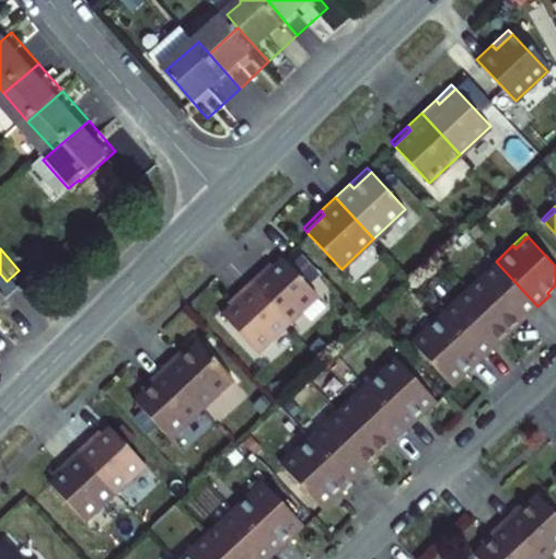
[(279,253),(263,268),(267,272),(282,257),(279,253)]
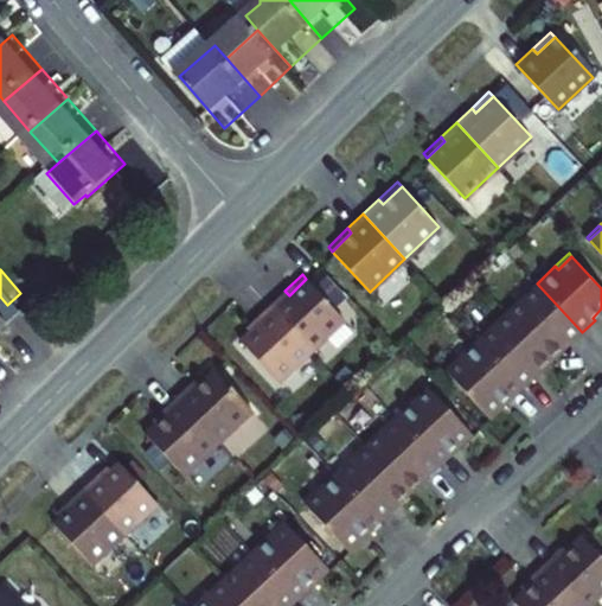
[(285,291),(269,305),(312,350),(344,319),(306,279),(289,295),(285,291)]
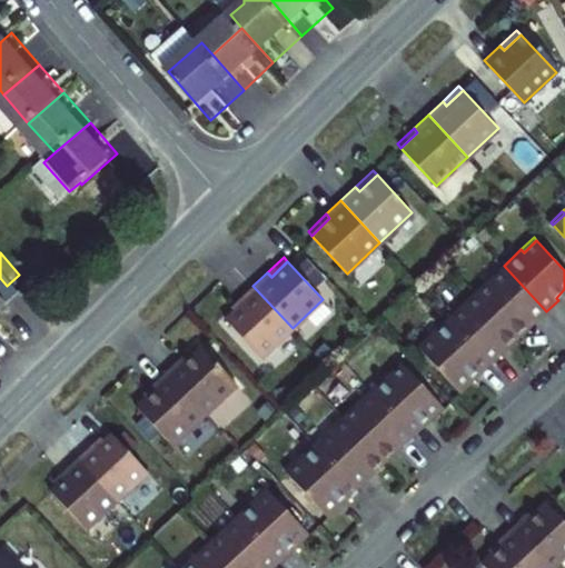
[(534,322),(546,311),(504,266),(486,282),(489,285),(478,295),(516,335),(533,320),(534,322)]
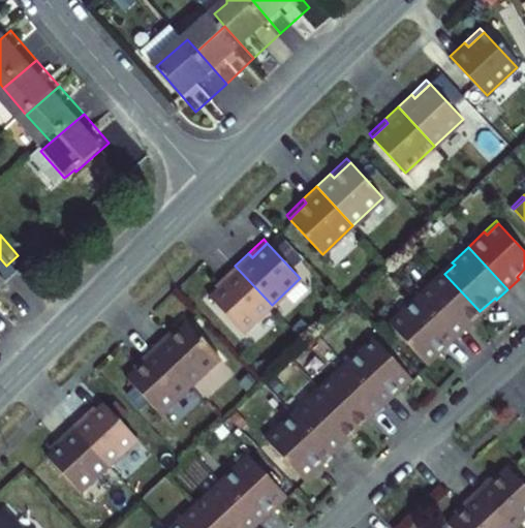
[(6,266),(0,258),(0,292),(18,277),(6,266)]
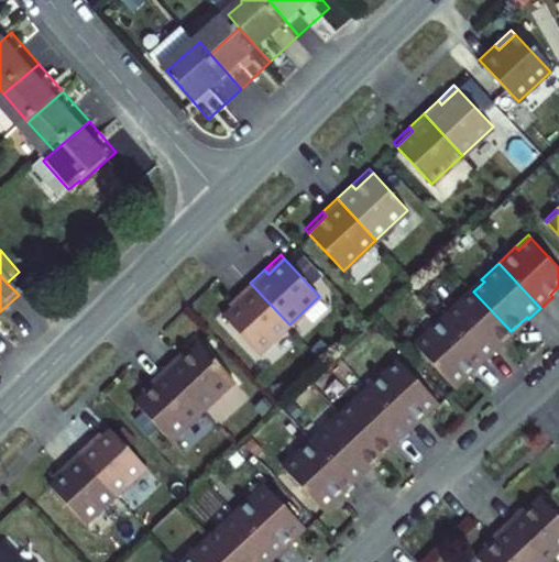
[(481,279),(471,289),(473,291),(484,282),(481,279)]
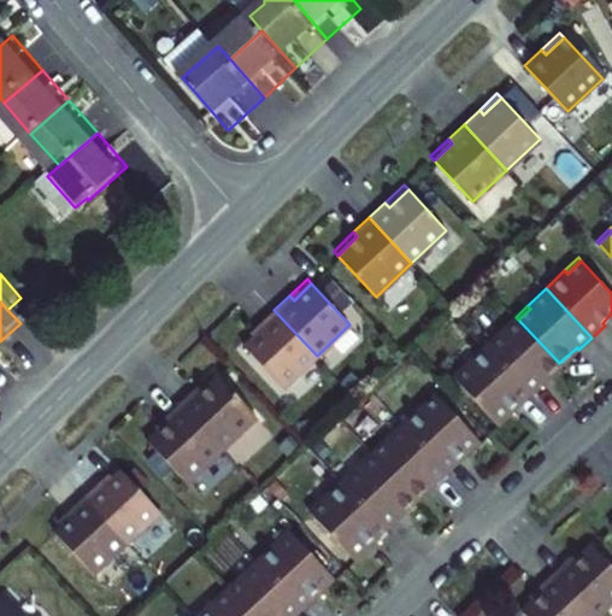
[(263,329),(245,346),(283,387),(317,356),(274,310),(258,326),(263,329)]
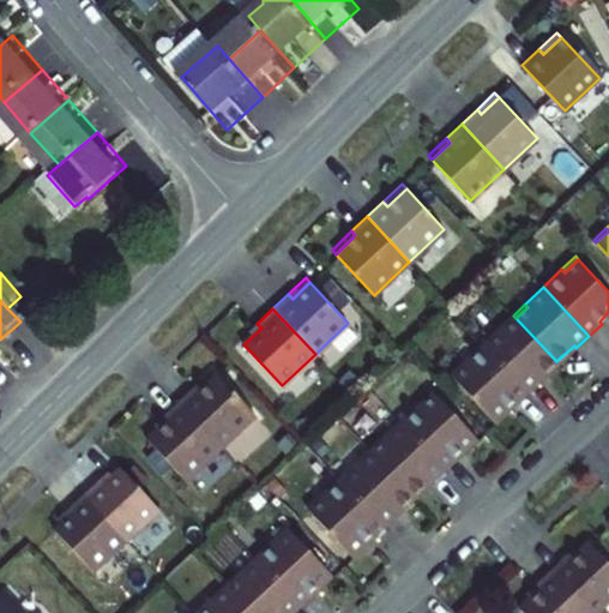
[(513,316),(501,325),(505,329),(516,318),(513,316)]
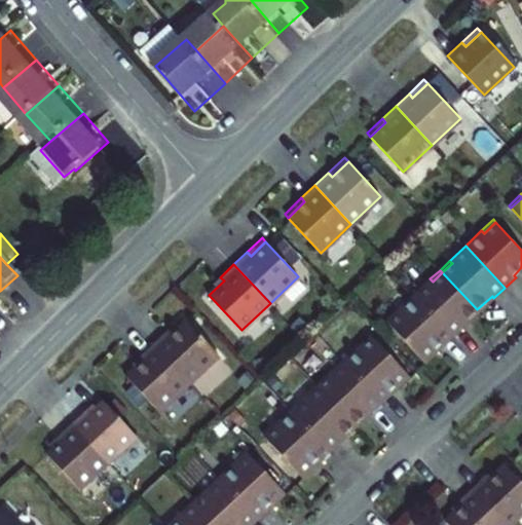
[(477,309),(442,272),(433,282),(430,278),(413,294),(453,336),(464,326),(462,324),(477,309)]
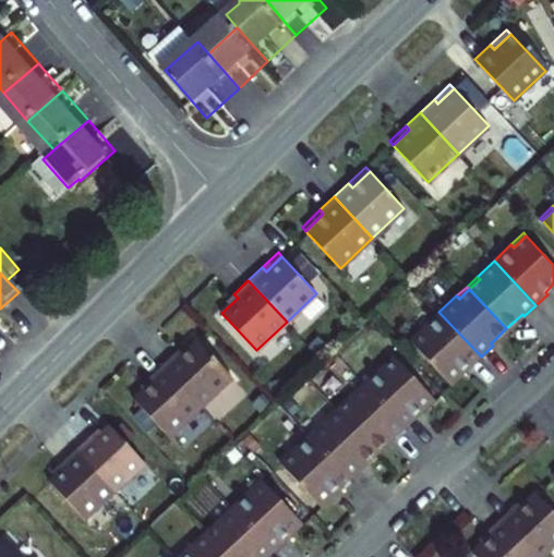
[(233,294),(217,309),(221,313),(238,298),(233,294)]
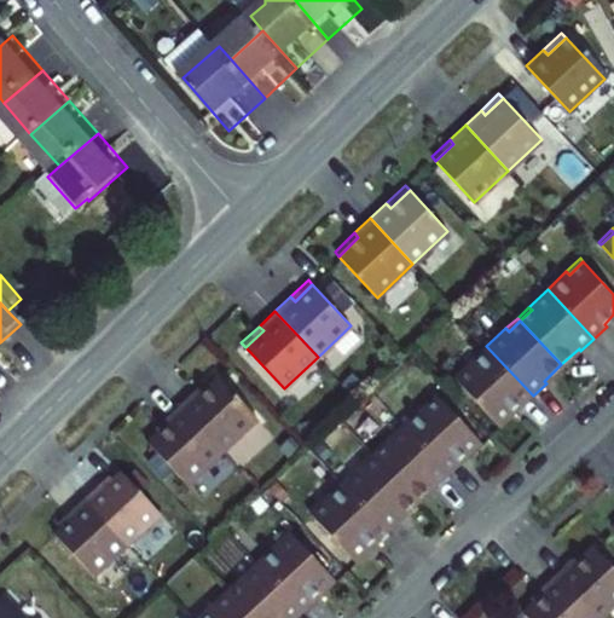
[(533,396),(486,346),(468,363),(470,367),(457,380),(498,423),(517,405),(520,408),(533,396)]
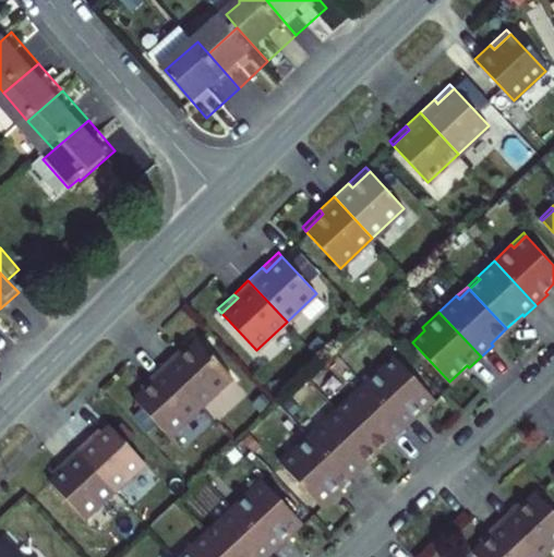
[(506,328),(508,331),(524,316),(522,314),(506,328)]
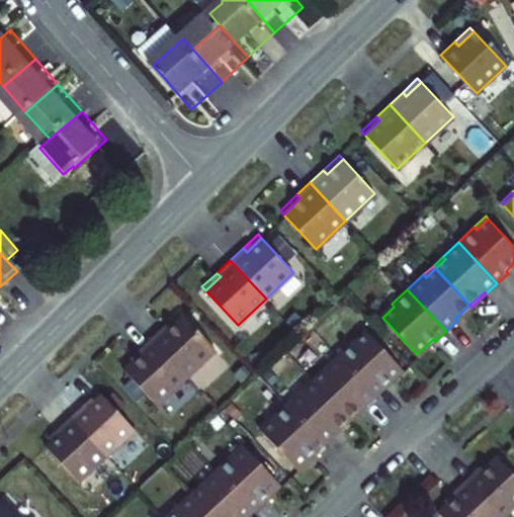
[(392,304),(379,315),(382,318),(394,307),(392,304)]
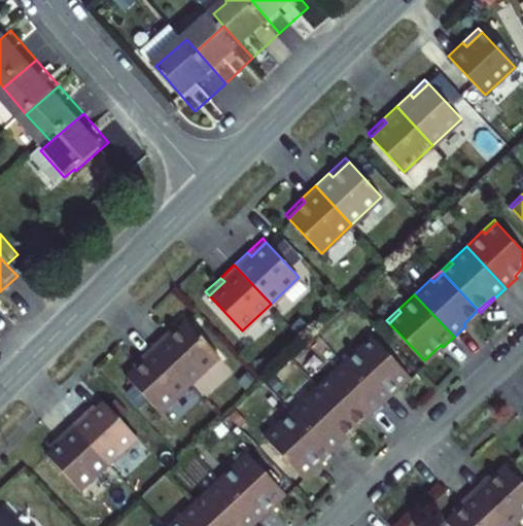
[(478,310),(463,324),(465,326),(480,313),(478,310)]
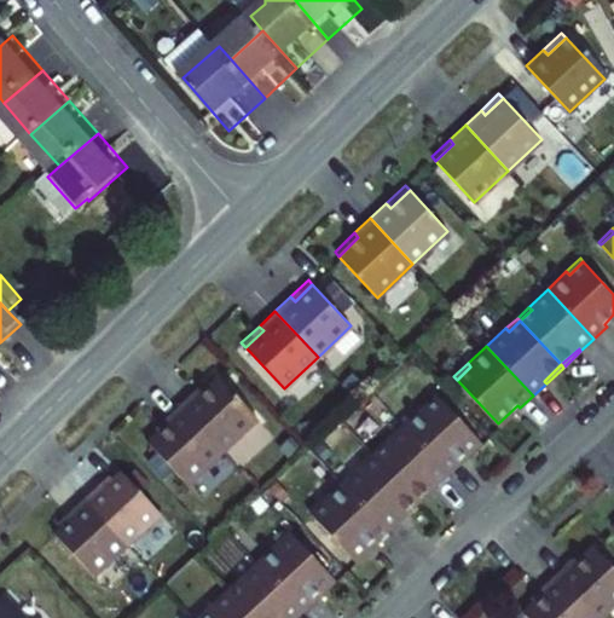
[(215,371),(195,390),(200,394),(219,376),(215,371)]
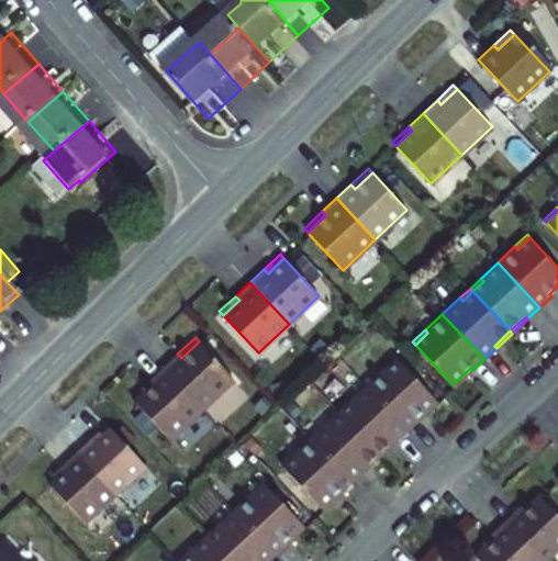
[(177,354),(163,368),(202,408),(234,379),(199,341),(181,358),(177,354)]
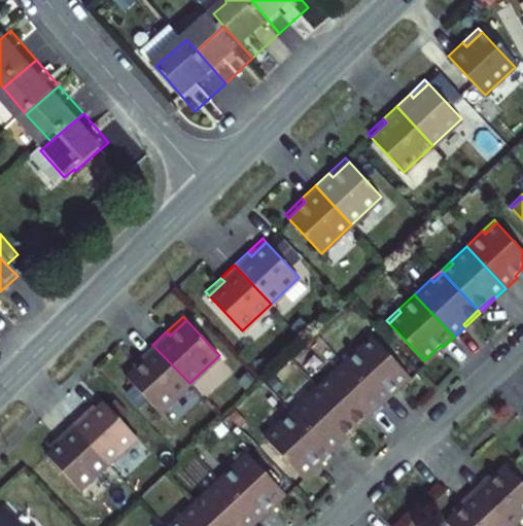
[(372,335),(359,345),(362,348),(374,338),(372,335)]
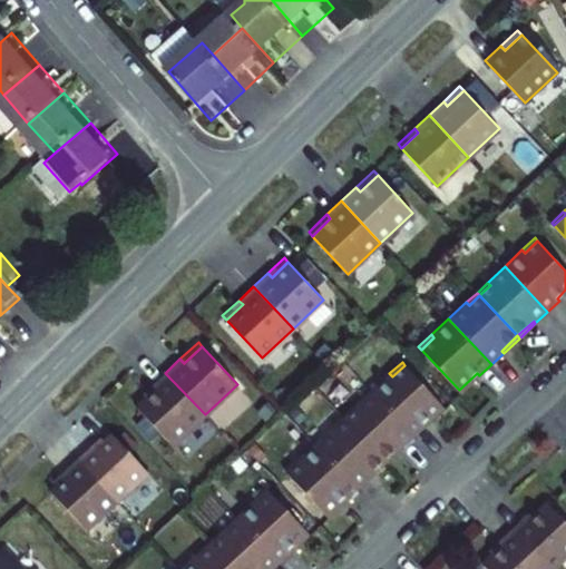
[(389,373),(371,390),(415,437),(427,424),(425,422),(442,405),(405,365),(392,376),(389,373)]
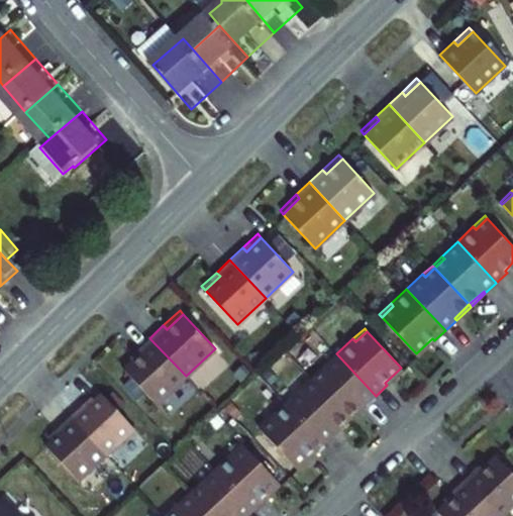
[(149,338),(136,349),(140,353),(124,370),(157,403),(186,376),(149,338)]
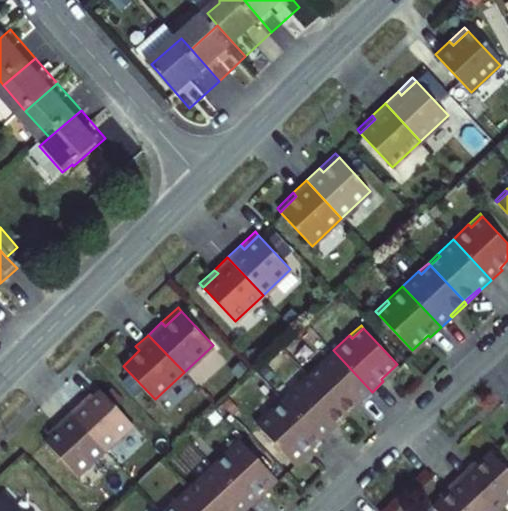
[(428,335),(412,350),(414,353),(430,337),(428,335)]
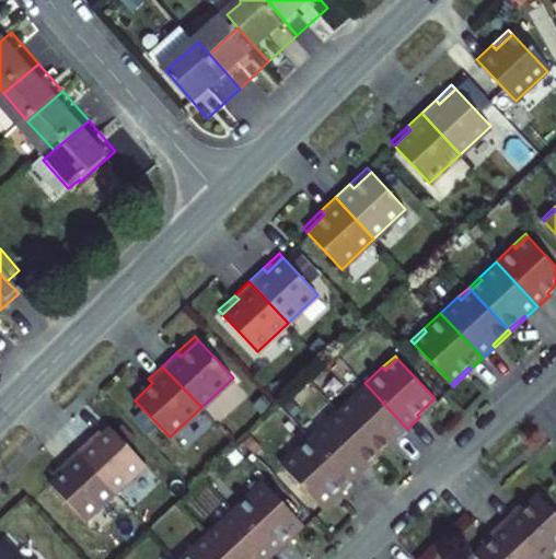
[(148,379),(130,396),(135,400),(152,383),(148,379)]
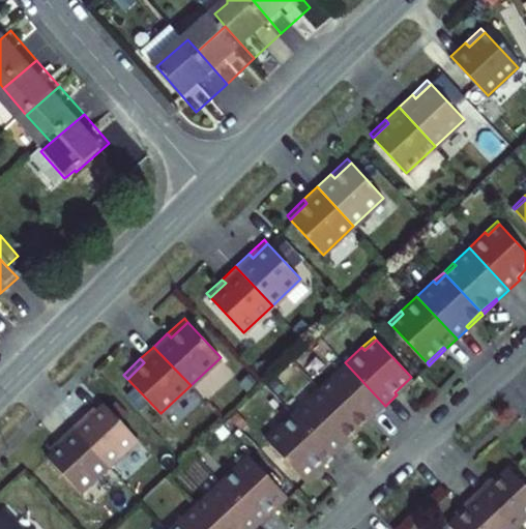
[(332,381),(322,390),(357,428),(372,414),(374,416),(385,406),(345,362),(329,378),(332,381)]
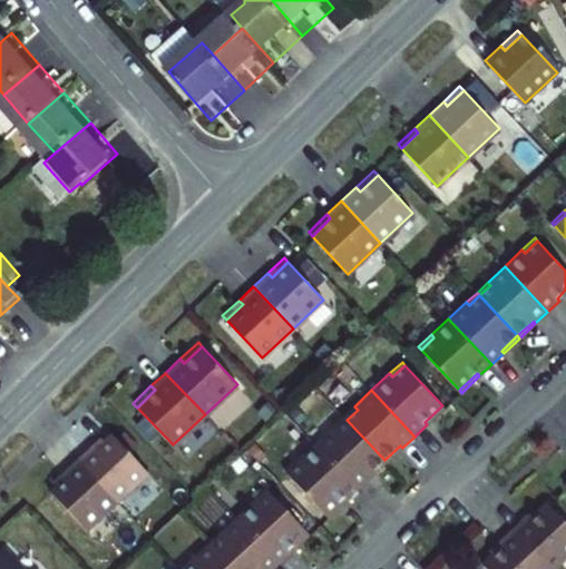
[(442,405),(425,422),(427,424),(445,408),(442,405)]
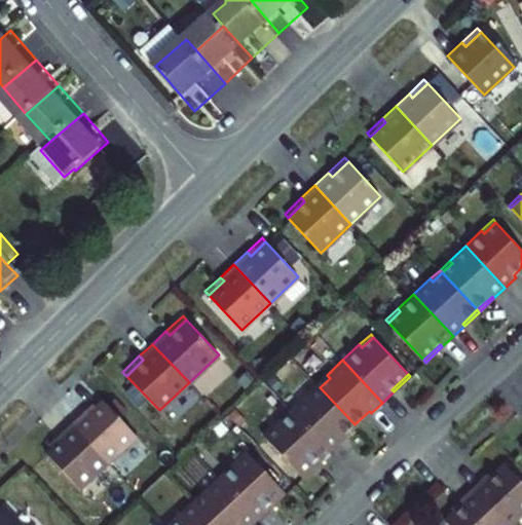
[(327,375),(317,384),(320,387),(330,378),(327,375)]
